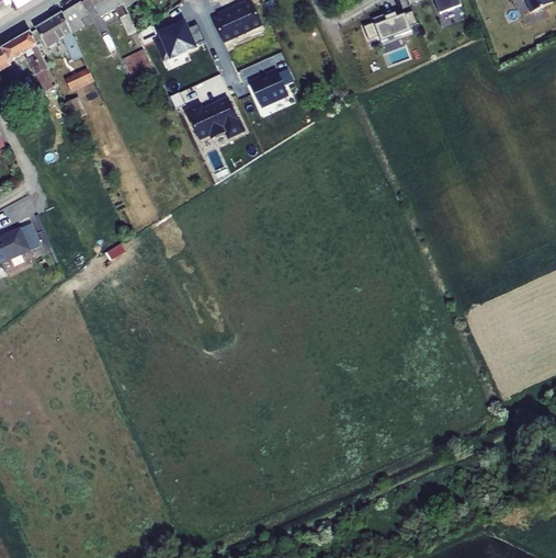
[(0,4),(1,3),(4,9),(18,0),(0,0),(0,4)]
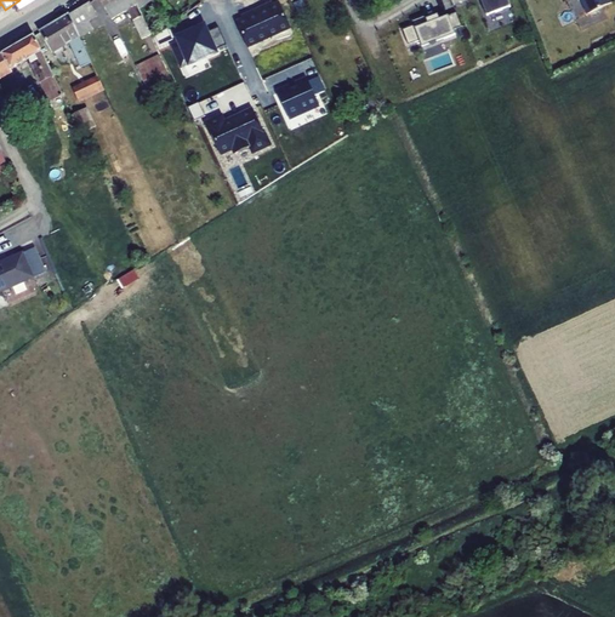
[(68,11),(74,21),(95,9),(90,0),(86,0),(68,11)]
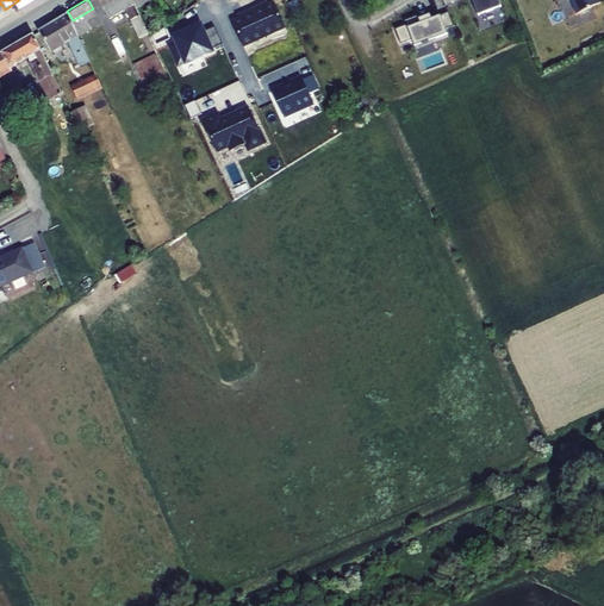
[(98,0),(109,17),(124,8),(137,38),(147,33),(145,32),(130,0),(98,0)]
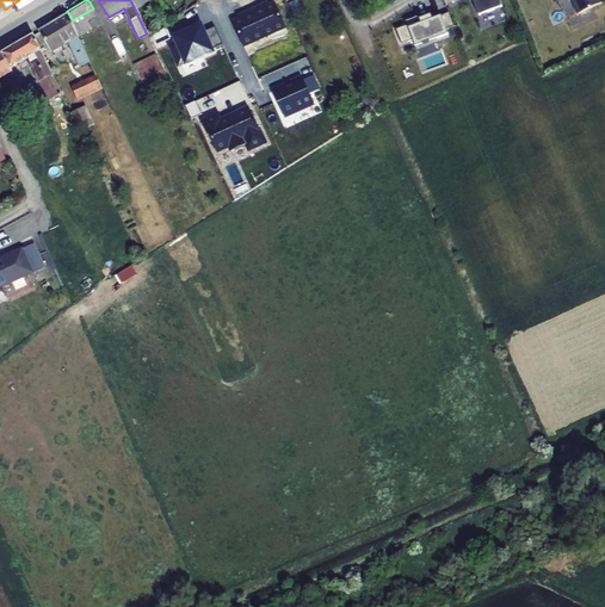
[(279,25),(267,0),(258,0),(228,13),(240,42),(279,25)]
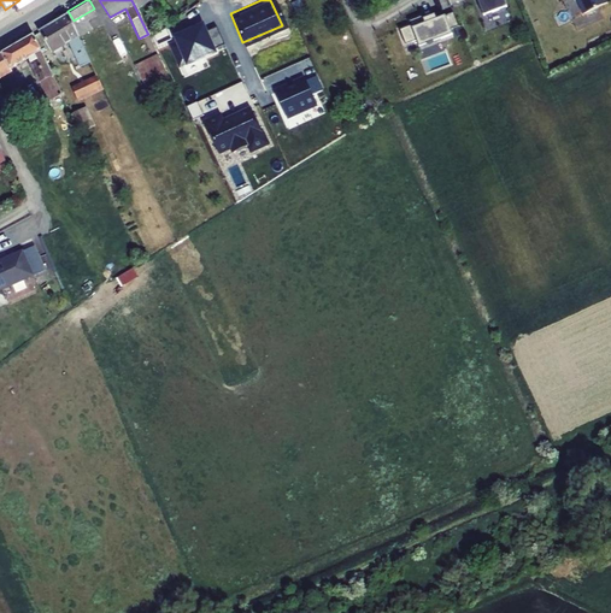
[(470,0),(475,11),(498,1),(497,0),(470,0)]
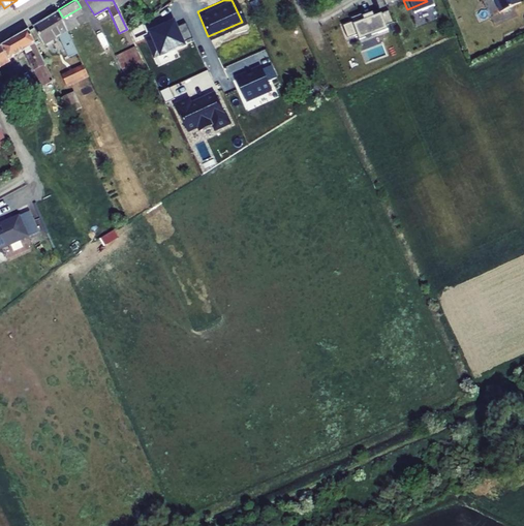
[(58,9),(36,23),(48,40),(68,27),(63,18),(58,9)]
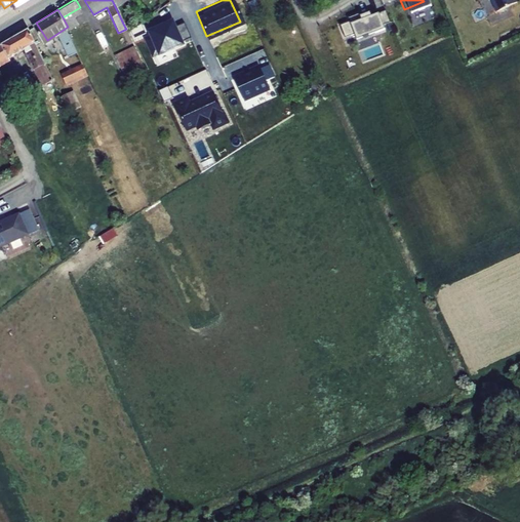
[(380,10),(372,14),(377,26),(385,23),(380,10)]
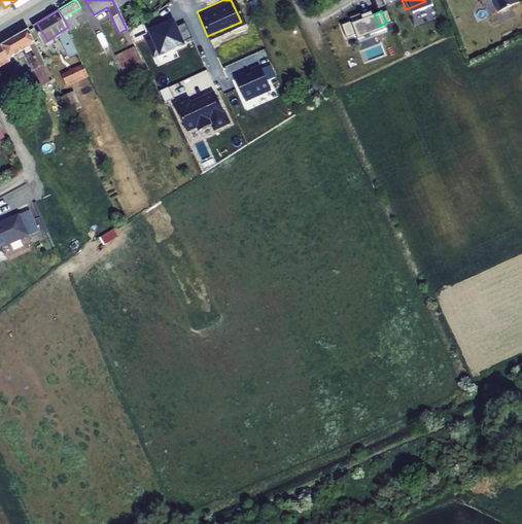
[(379,26),(374,14),(366,18),(357,22),(355,19),(354,15),(344,21),(345,25),(336,29),(342,41),(351,37),(353,42),(381,30),(379,26)]
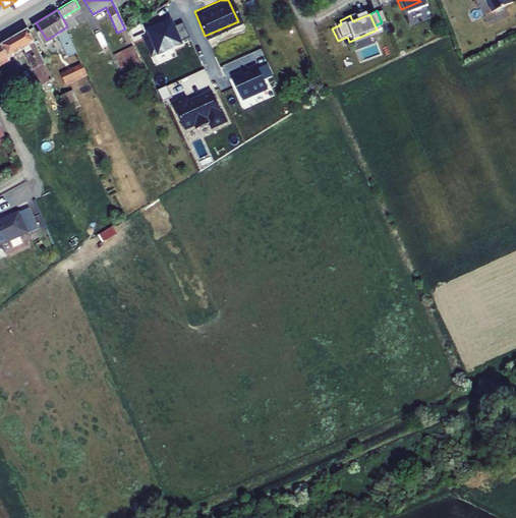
[(0,48),(7,59),(22,49),(43,83),(52,78),(46,65),(43,58),(30,26),(0,44),(0,48)]
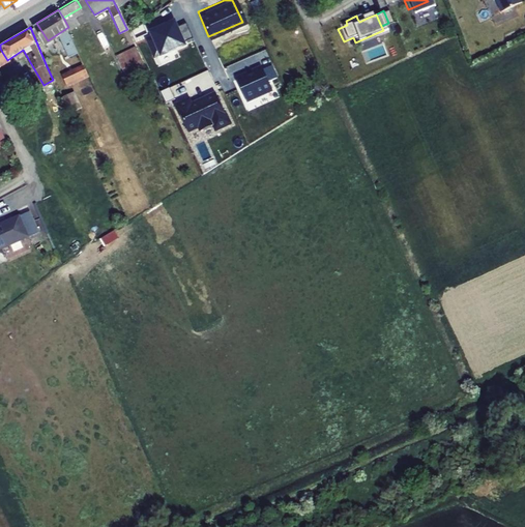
[(130,41),(111,52),(120,70),(140,61),(130,41)]
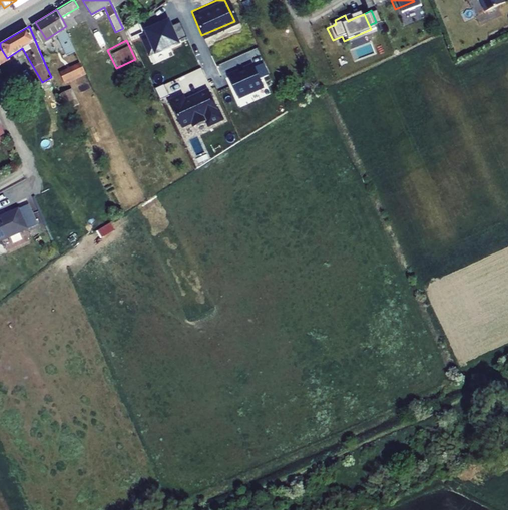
[(50,53),(42,57),(45,64),(53,60),(50,53)]
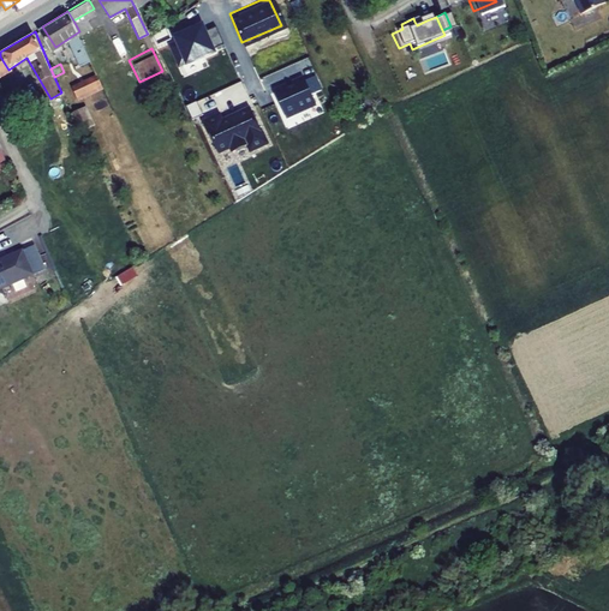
[(77,78),(82,90),(106,78),(102,67),(77,78)]
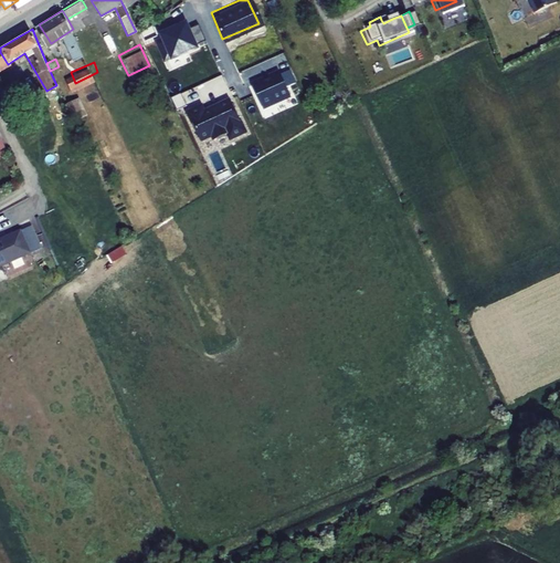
[(19,79),(7,85),(18,105),(31,98),(19,79)]
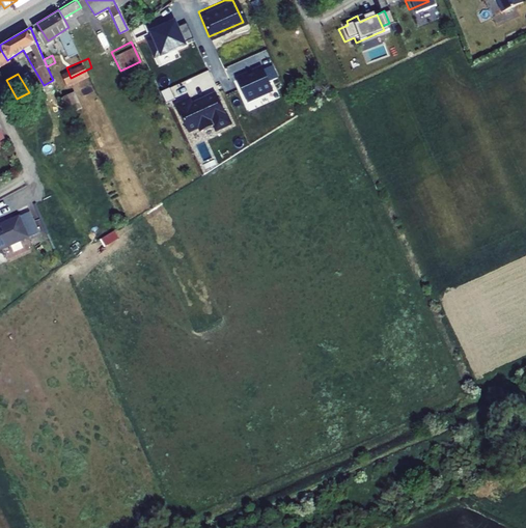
[(64,90),(71,107),(84,101),(77,85),(64,90)]
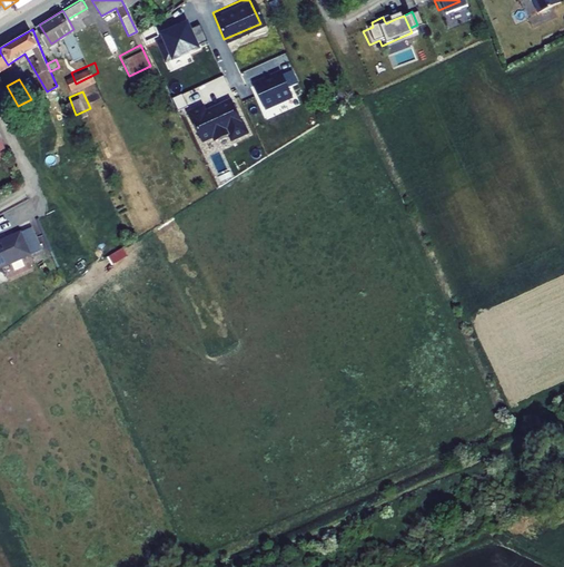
[(241,120),(228,93),(187,111),(198,137),(241,120)]
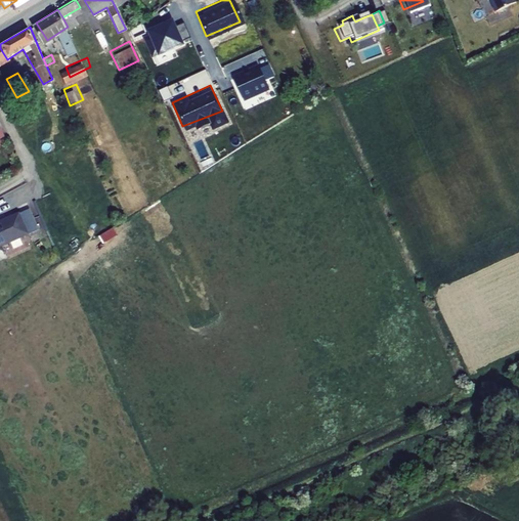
[(24,208),(13,213),(23,233),(33,229),(24,208)]
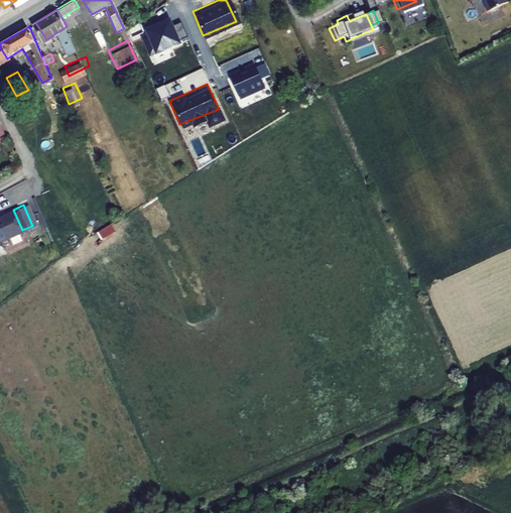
[(13,210),(0,215),(0,239),(22,230),(13,210)]
